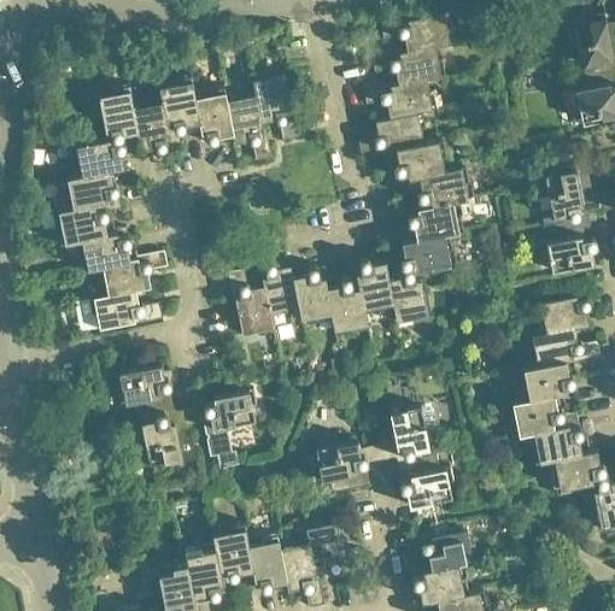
[(456,48),(452,31),(447,33),(445,17),(410,24),(410,22),(381,28),(385,43),(400,41),(402,42),(405,41),(408,56),(435,50),(435,52),(456,48)]
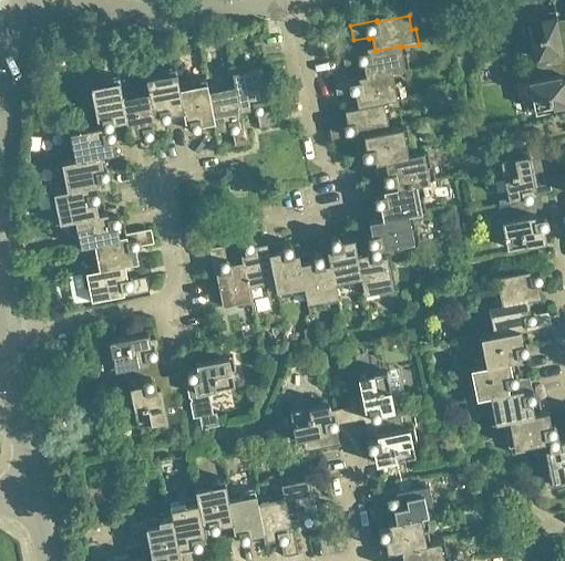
[(564,24),(558,26),(556,16),(542,19),(543,23),(523,27),(526,45),(532,44),(536,64),(537,64),(536,59),(543,58),(545,70),(552,69),(552,68),(560,65),(561,63),(560,54),(564,53),(564,24)]
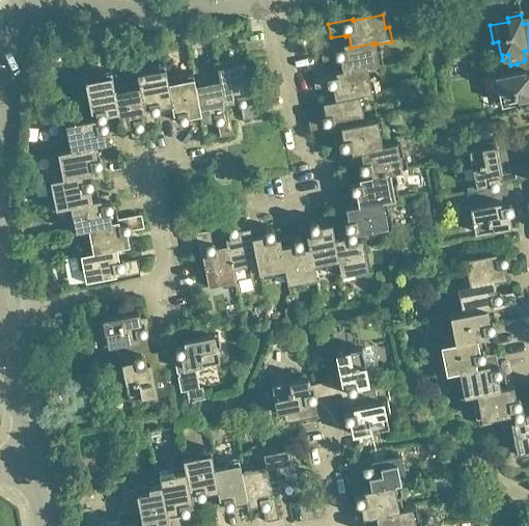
[(367,73),(384,70),(382,56),(378,57),(374,45),(374,43),(351,48),(345,49),(344,48),(321,52),(324,66),(336,63),(339,65),(341,64),(343,76),(367,71),(367,73)]
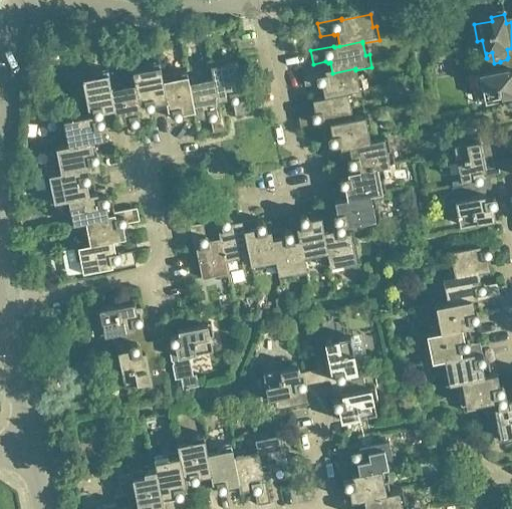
[(511,76),(510,77),(507,59),(500,61),(500,62),(494,63),(483,65),(485,77),(476,79),(478,92),(482,92),(486,109),(502,106),(501,102),(511,99),(511,76)]
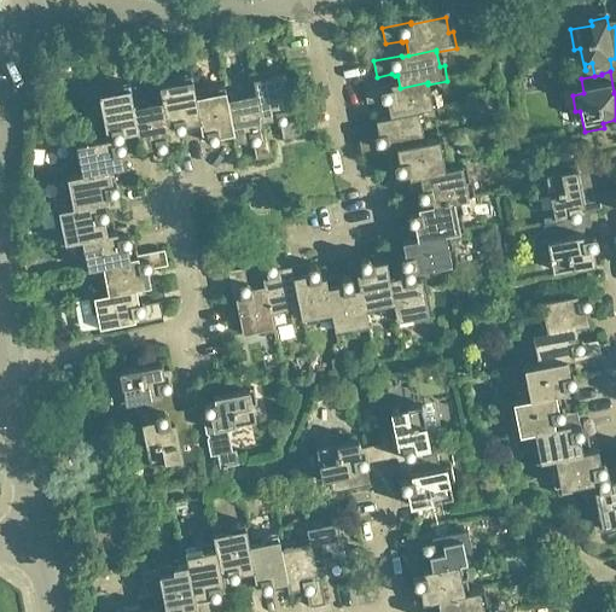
[(291,114),(285,80),(271,82),(269,79),(253,81),(256,100),(257,99),(261,121),(262,121),(263,127),(277,124),(278,127),(280,129),(284,144),(300,141),(294,114),(291,114)]
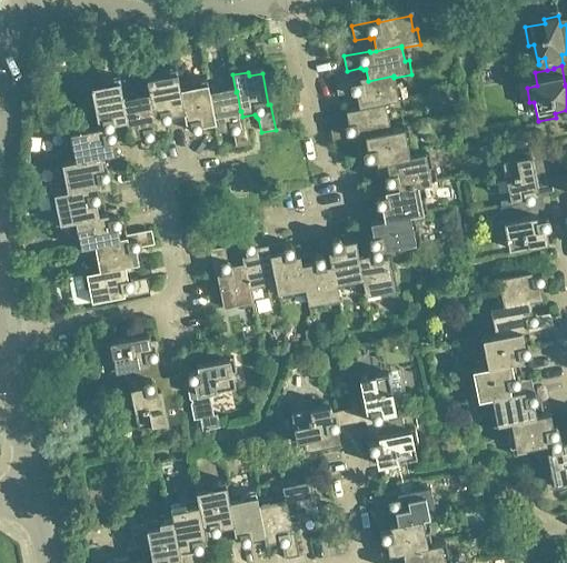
[(187,127),(180,92),(177,73),(161,76),(162,81),(148,83),(147,79),(146,80),(149,97),(155,117),(159,116),(160,123),(163,126),(169,124),(172,127),(183,126),(183,127),(187,127)]
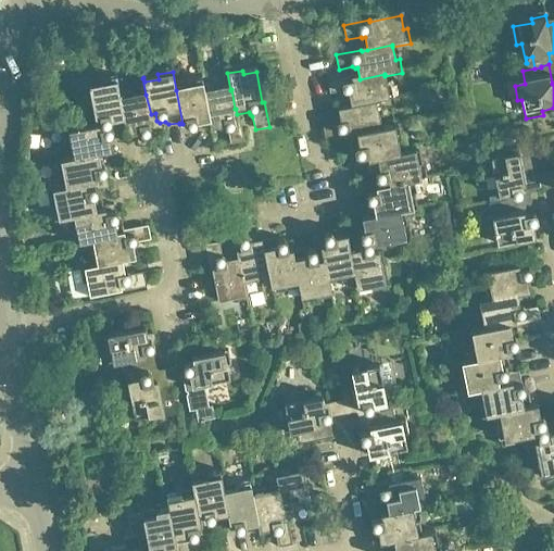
[(352,111),(381,104),(394,102),(391,88),(388,88),(385,76),(385,74),(360,79),(353,80),(353,78),(328,84),(331,98),(344,96),(348,98),(350,97),(352,111)]
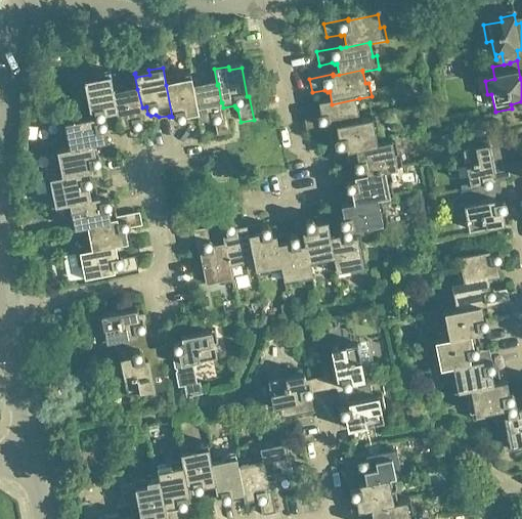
[(116,116),(113,90),(110,76),(95,78),(96,82),(85,84),(85,80),(83,81),(84,84),(80,85),(79,81),(78,82),(82,101),(87,100),(90,116),(94,115),(95,121),(95,124),(103,123),(105,120),(104,118),(111,117),(116,116)]
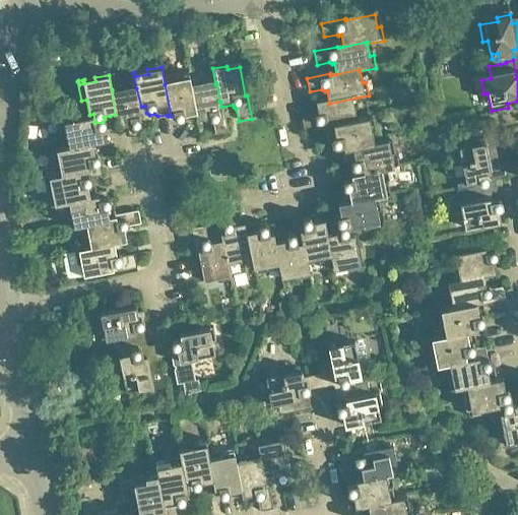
[(198,119),(191,84),(189,76),(176,78),(177,82),(165,84),(171,116),(173,115),(175,123),(178,125),(183,124),(185,125),(197,123),(197,125),(199,124),(198,119)]
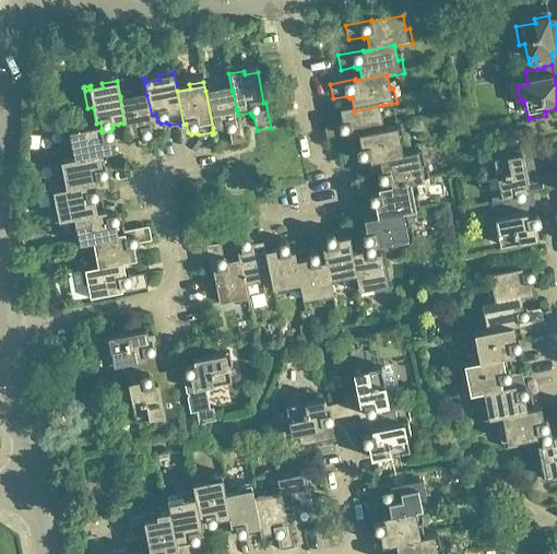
[(239,121),(238,115),(237,109),(236,109),(233,90),(232,91),(220,93),(218,89),(205,91),(213,128),(214,133),(226,131),(227,134),(229,136),(232,150),(246,146),(240,121),(239,121)]
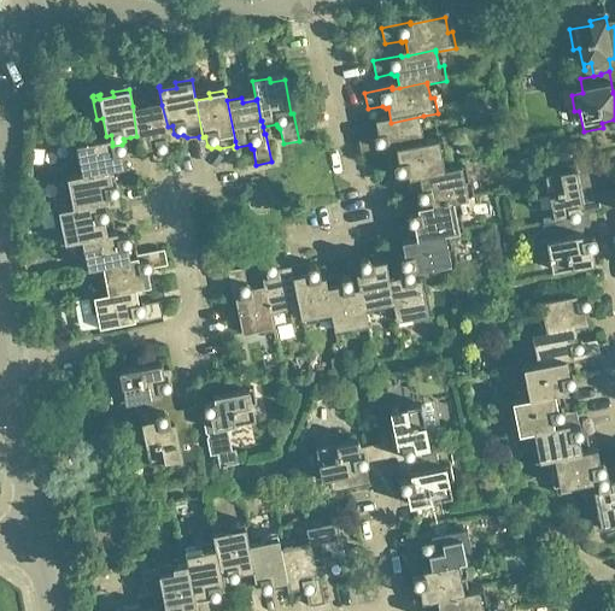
[(147,104),(133,106),(136,136),(141,162),(156,159),(158,156),(165,154),(168,152),(165,142),(170,141),(162,105),(148,109),(147,104)]
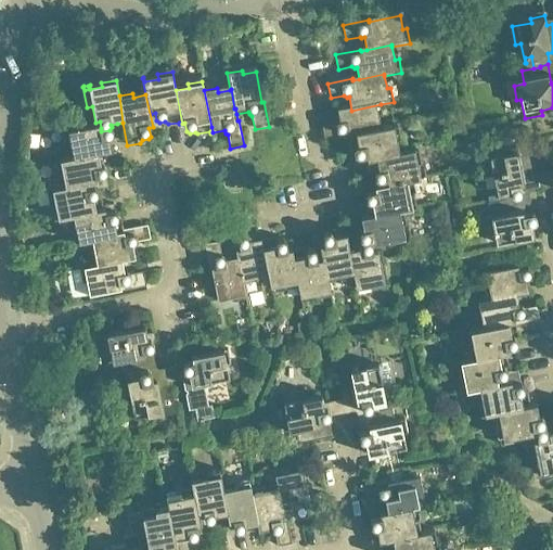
[(383,132),(381,119),(384,119),(381,104),(351,111),(338,113),(342,126),(338,127),(337,130),(323,132),(326,146),(350,142),(349,139),(383,132)]
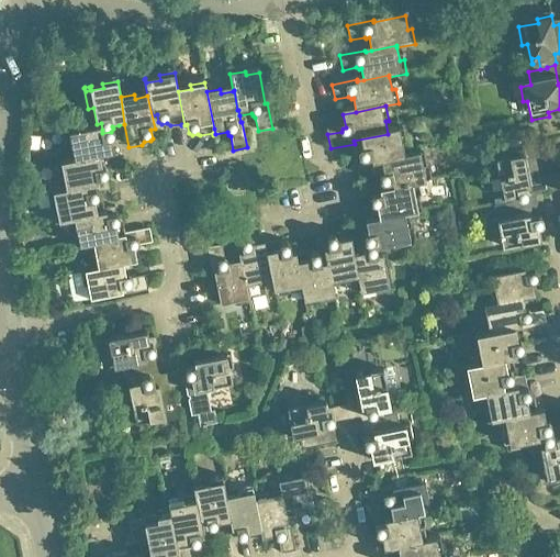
[(112,157),(110,143),(113,142),(115,140),(113,133),(111,132),(102,133),(102,130),(65,137),(65,138),(69,137),(71,149),(68,151),(70,165),(107,157),(108,158),(112,157)]
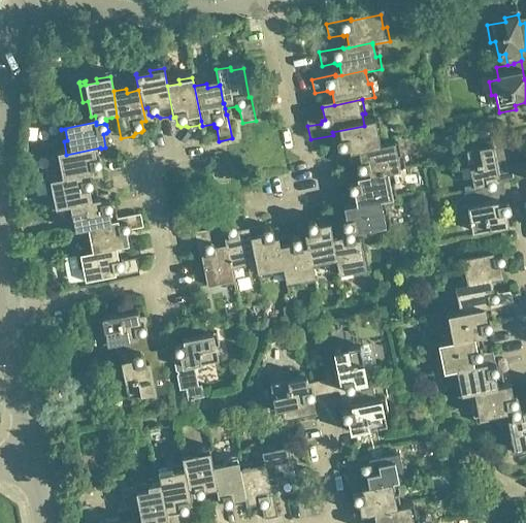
[(382,152),(382,150),(380,137),(383,136),(380,123),(364,126),(332,132),(333,135),(335,144),(338,146),(339,152),(341,154),(350,152),(351,158),(353,158),(382,152)]
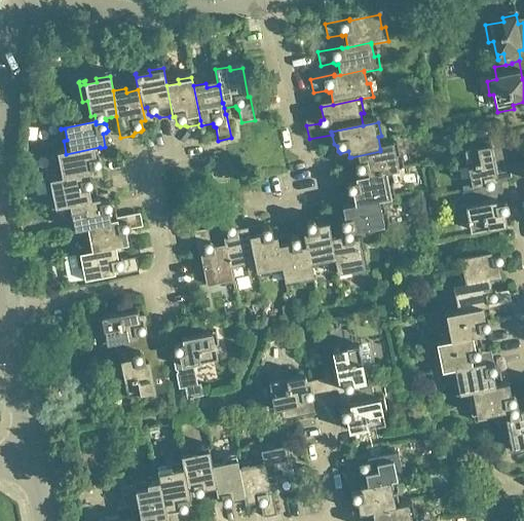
[(511,184),(504,152),(504,151),(492,153),(490,144),(477,147),(478,151),(465,153),(473,188),(480,187),(481,193),(488,191),(488,190),(493,189),(495,187),(493,179),(508,176),(510,184),(511,184)]
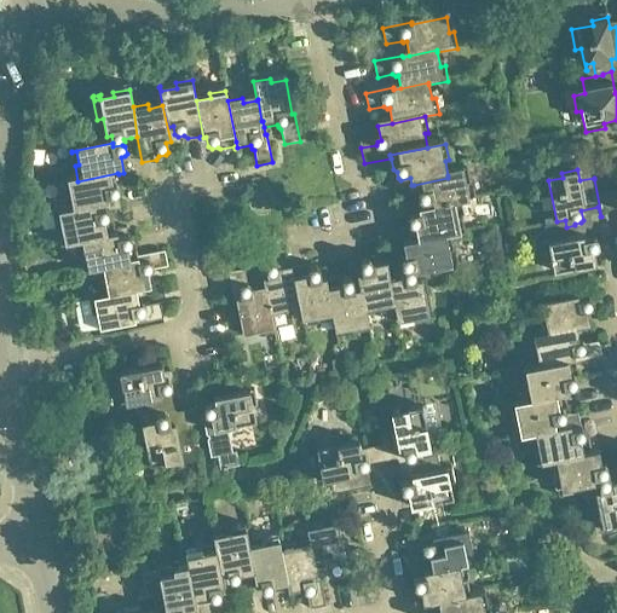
[(471,202),(468,188),(472,186),(468,171),(448,175),(448,178),(414,185),(416,197),(420,200),(421,204),(424,207),(433,204),(434,209),(434,210),(456,207),(476,203),(476,202),(471,202)]
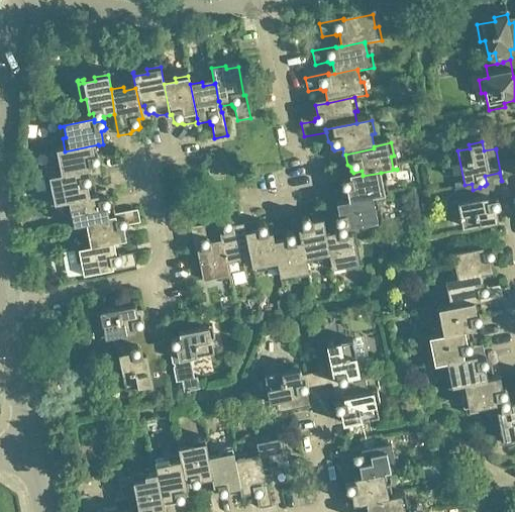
[(100,164),(99,159),(101,157),(99,145),(98,144),(65,151),(53,154),(55,167),(59,167),(61,178),(78,175),(91,172),(90,169),(98,167),(100,164)]
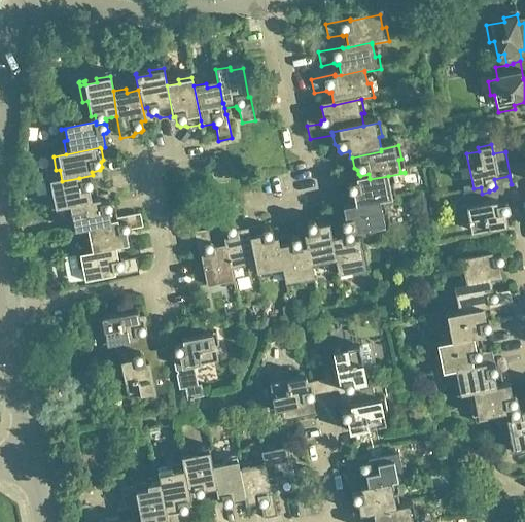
[(395,201),(393,188),(392,187),(390,187),(388,176),(370,179),(370,178),(356,181),(357,186),(349,187),(347,190),(348,196),(347,199),(349,210),(383,203),(395,201)]
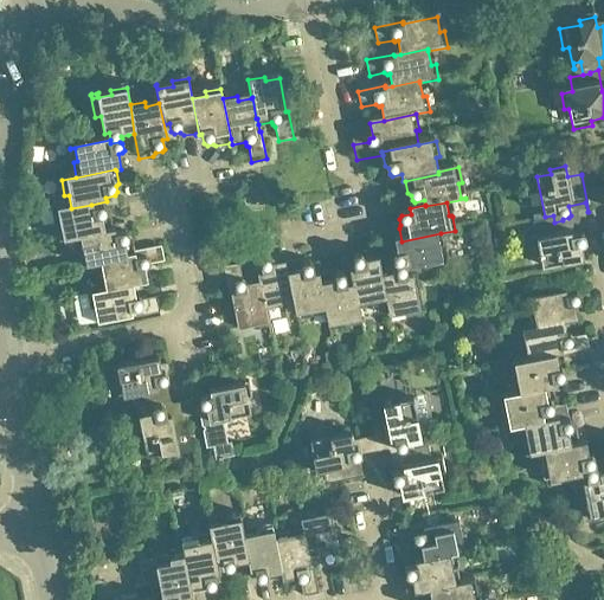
[(113,233),(113,231),(110,219),(107,217),(105,211),(103,208),(92,211),(91,205),(71,208),(53,212),(53,213),(57,212),(60,227),(56,228),(59,244),(81,240),(113,233)]
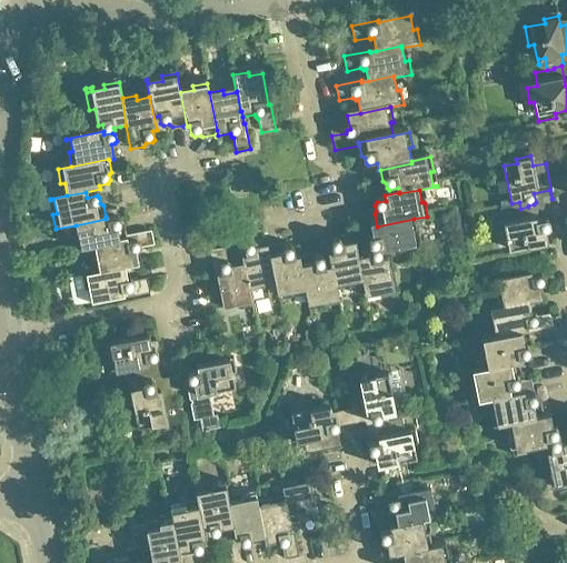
[(548,247),(547,240),(555,238),(554,231),(550,230),(550,224),(547,222),(538,223),(534,204),(528,205),(528,207),(520,209),(508,211),(510,225),(500,228),(503,242),(507,241),(509,255),(548,247)]
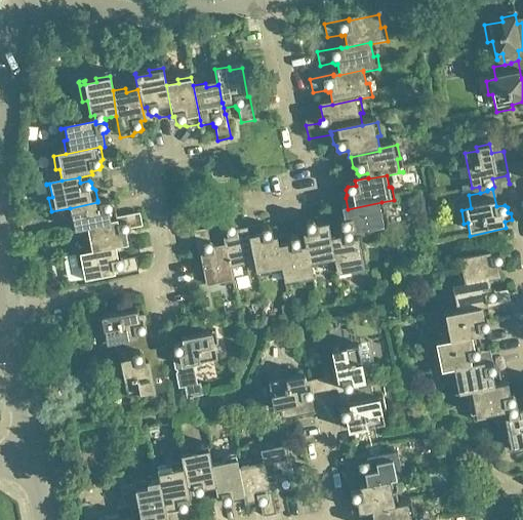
[(117,223),(115,212),(113,210),(112,205),(109,204),(101,205),(99,199),(97,200),(97,202),(70,208),(72,220),(69,221),(72,235),(87,232),(118,226),(117,223)]
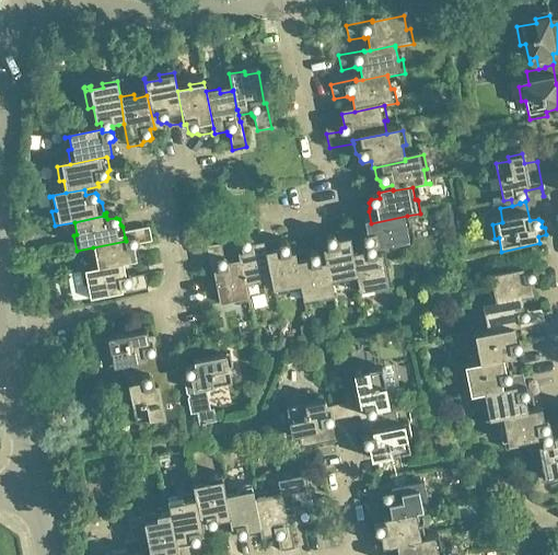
[(408,243),(406,231),(410,230),(407,216),(371,223),(365,224),(368,239),(364,239),(363,242),(364,247),(367,250),(375,247),(376,251),(391,249),(392,253),(414,249),(414,247),(409,249),(408,244),(413,243),(413,242),(408,243)]
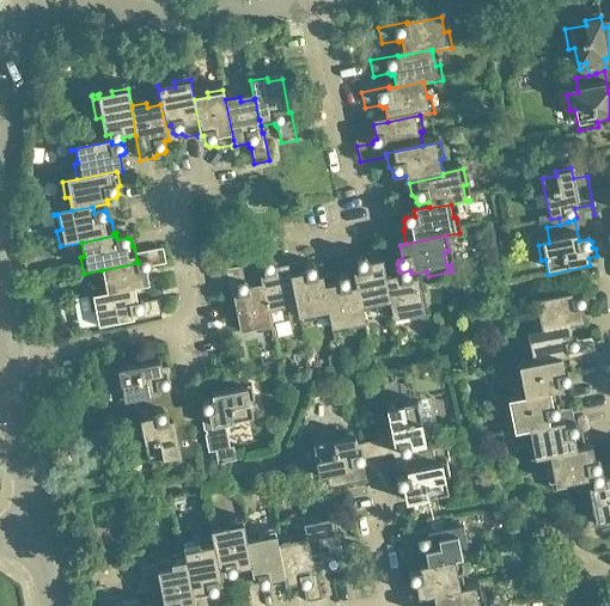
[(298,316),(291,275),(288,275),(287,269),(275,271),(274,269),(270,267),(268,252),(252,255),(258,282),(260,282),(262,289),(263,297),(270,329),(291,325),(290,317),(298,316)]
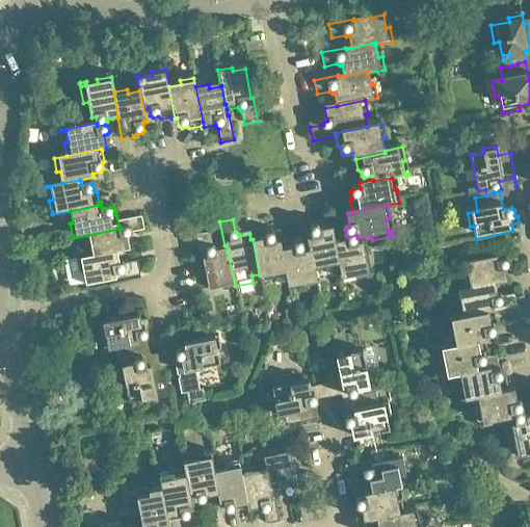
[(130,253),(127,240),(129,239),(131,236),(143,234),(141,220),(118,226),(120,229),(88,235),(90,245),(86,246),(89,260),(111,256),(117,255),(130,253)]
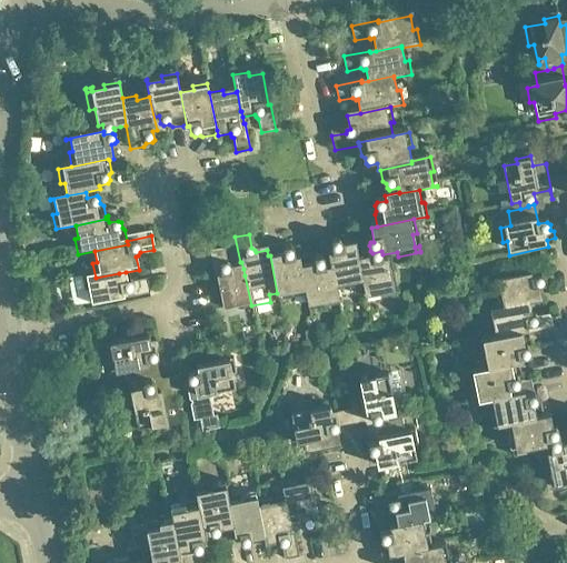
[(359,267),(358,261),(354,237),(340,240),(338,242),(332,243),(331,247),(332,255),(327,257),(330,270),(331,270),(335,290),(336,290),(348,287),(349,290),(362,288),(364,288),(359,267)]
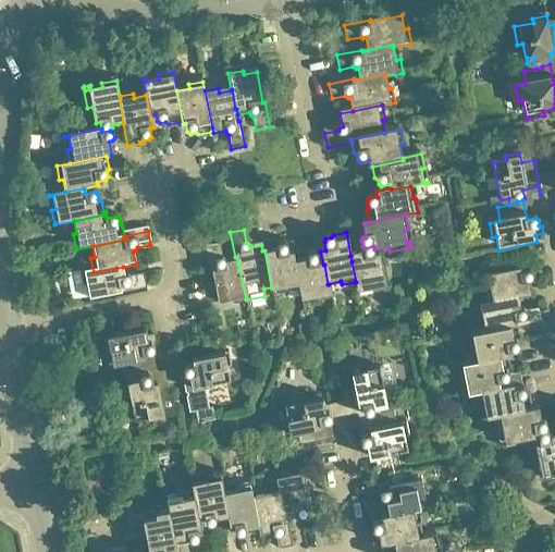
[(298,287),(293,255),(290,255),(287,247),(284,245),(279,246),(276,244),(264,247),(263,245),(261,245),(262,250),(264,250),(271,287),(272,296),(287,293),(286,290),(298,287)]
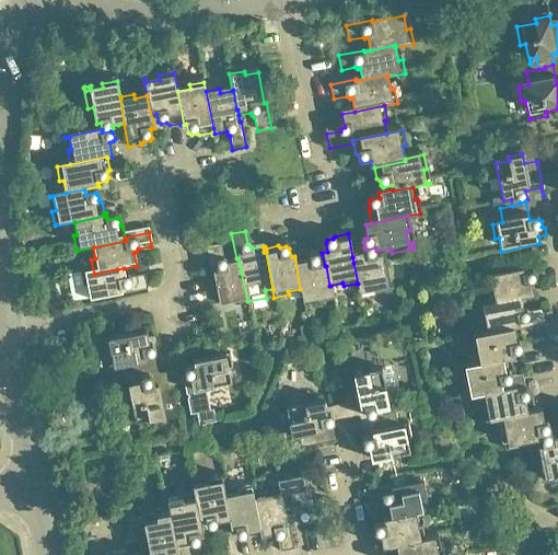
[(388,293),(381,256),(378,257),(376,251),(375,247),(367,250),(364,252),(367,261),(353,263),(358,284),(357,284),(360,299),(374,296),(373,291),(386,289),(387,293),(388,293)]
